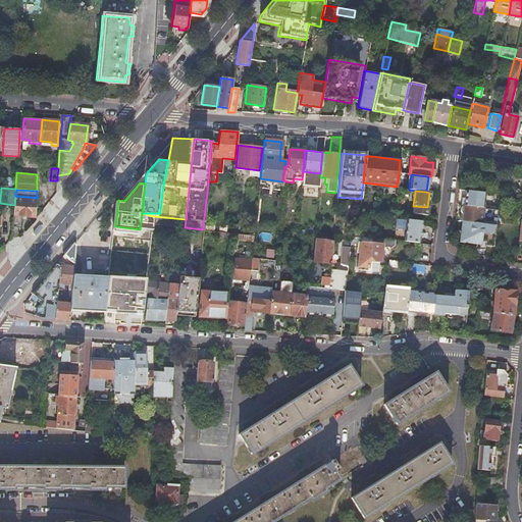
[(482,208),(483,194),(465,192),(464,201),(461,200),(460,206),(464,207),(482,208)]
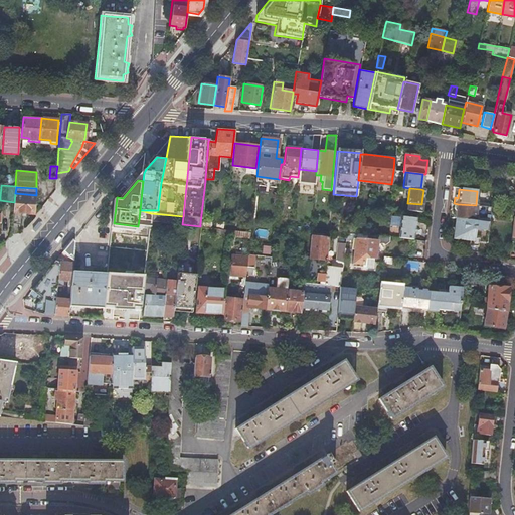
[(15,193),(14,202),(14,211),(20,212),(34,213),(36,195),(15,193)]
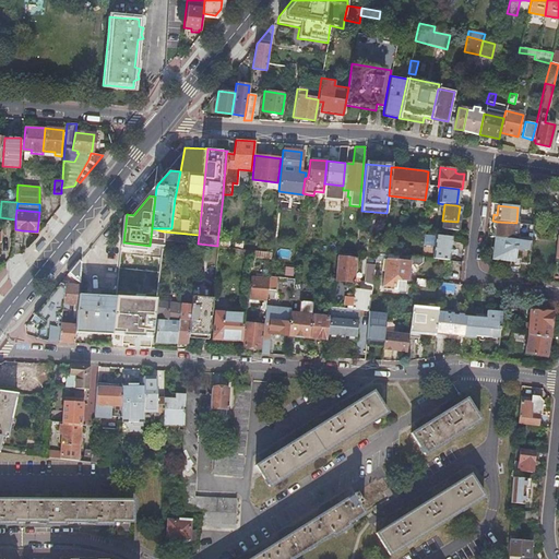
[(456,232),(458,222),(442,221),(441,229),(456,232)]
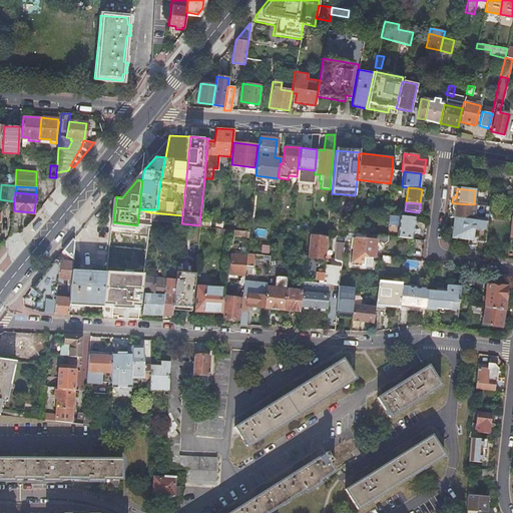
[(454,215),(454,218),(486,221),(488,206),(474,204),(456,203),(455,205),(453,205),(452,215),(454,215)]
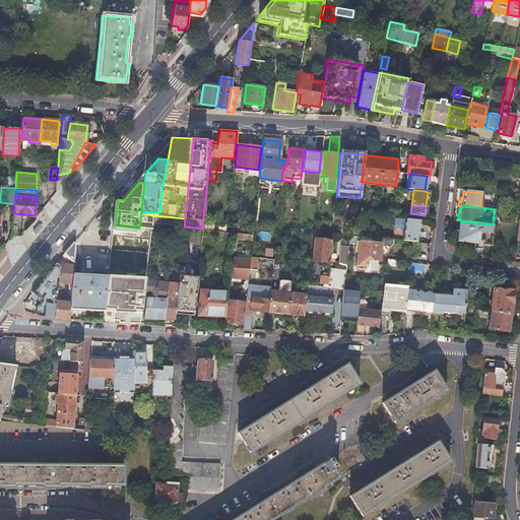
[(141,212),(140,221),(142,222),(141,231),(150,232),(151,223),(152,215),(141,212)]
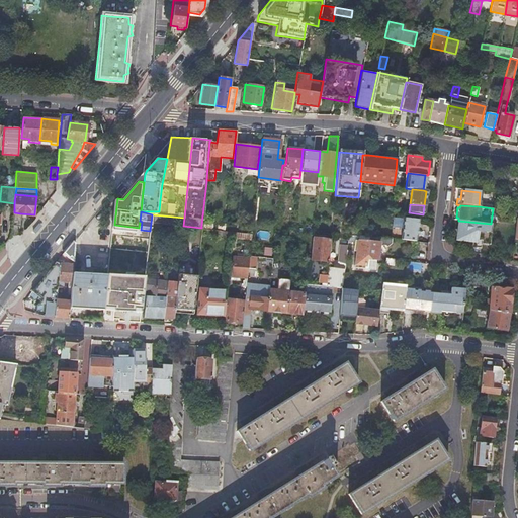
[(163,216),(152,214),(151,223),(162,224),(163,216)]
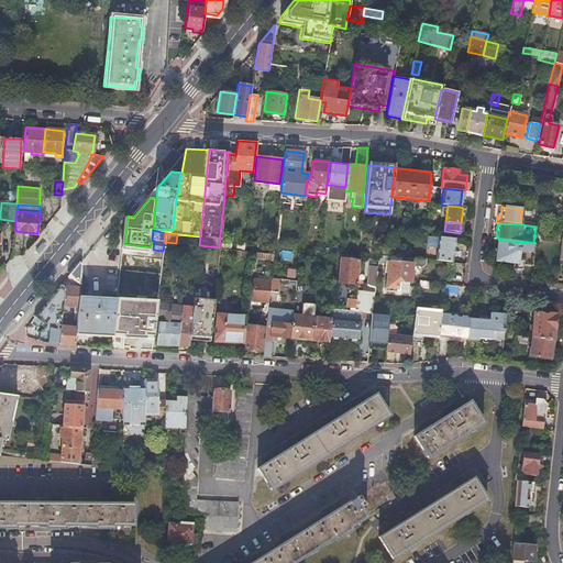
[(187,244),(188,235),(177,234),(176,243),(187,244)]
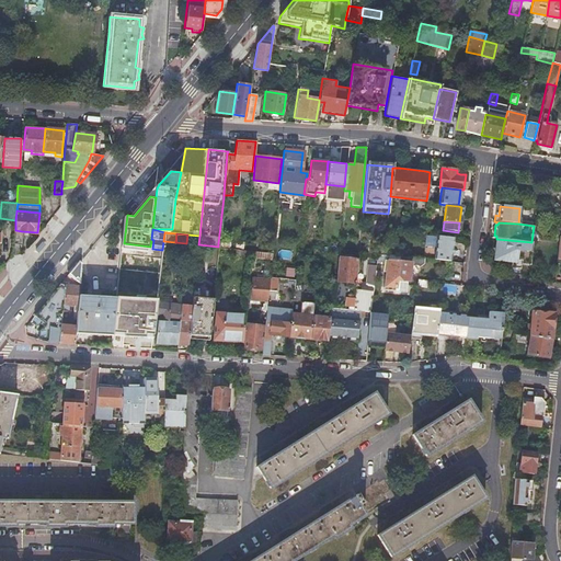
[(198,244),(199,236),(187,235),(186,243),(198,244)]
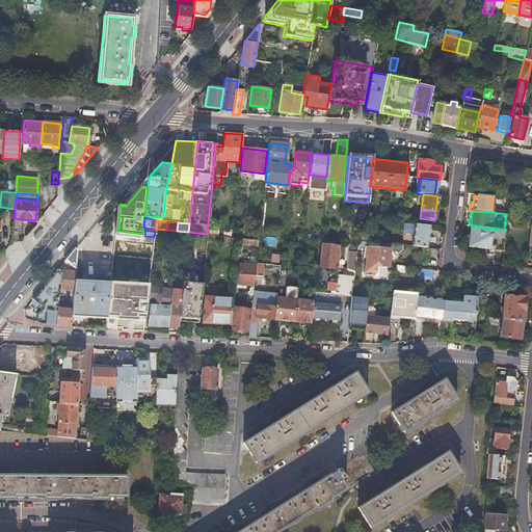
[(402,234),(413,235),(414,224),(403,223),(402,234)]
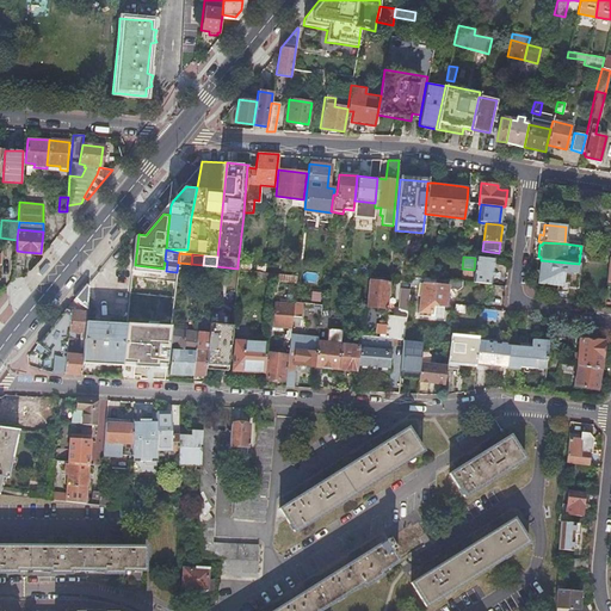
[(491,278),(493,260),(475,258),(474,270),(473,282),(489,284),(491,278)]
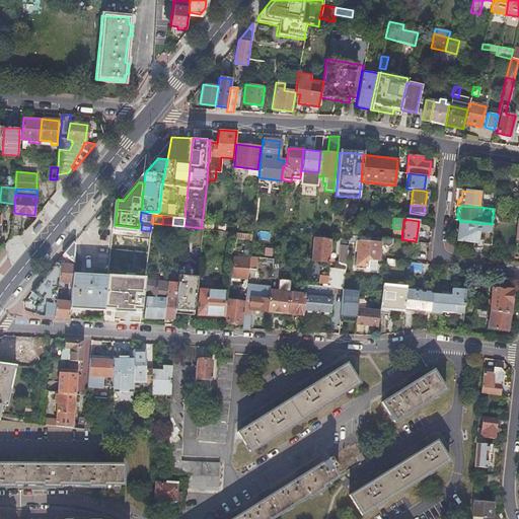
[(489,245),(492,224),(459,221),(457,240),(466,241),(466,239),(473,240),(483,241),(482,244),(489,245)]
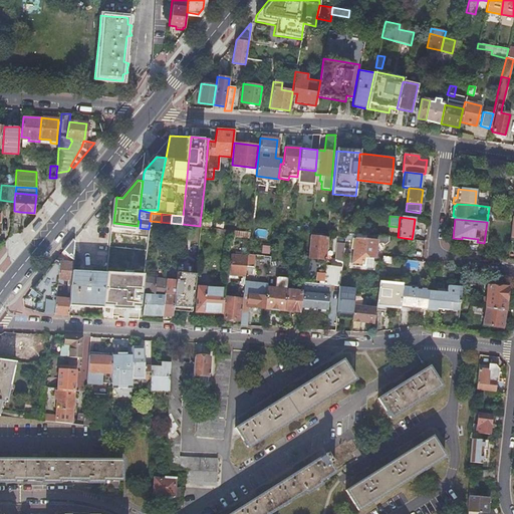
[(384,243),(386,236),(376,235),(375,241),(354,239),(352,263),(362,264),(363,257),(373,258),(375,247),(380,247),(384,243)]
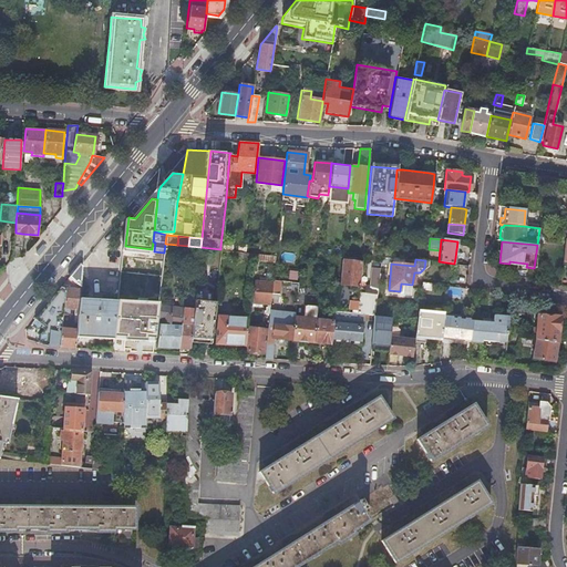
[(339,285),(360,286),(362,263),(341,260),(339,285)]
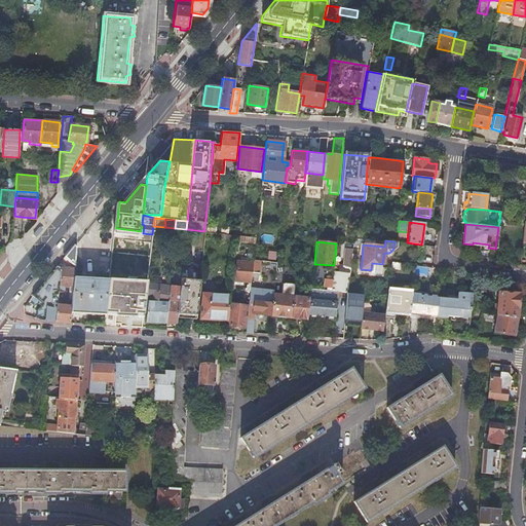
[(75,248),(73,246),(64,258),(69,263),(74,264),(75,248)]
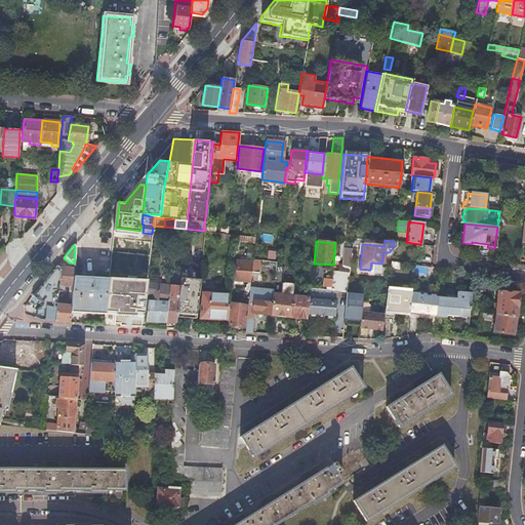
[(148,278),(150,255),(130,254),(113,252),(108,313),(122,314),(136,314),(146,315),(148,294),(149,290),(149,283),(150,279),(148,278)]
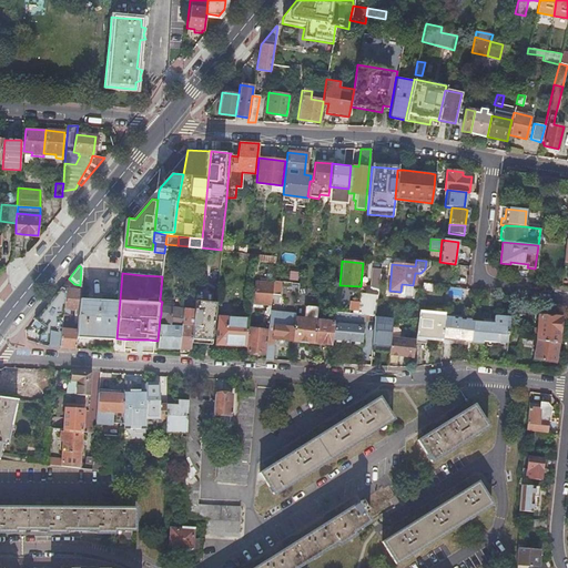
[(271,306),(272,295),(273,284),(254,282),(252,306),(256,307),(256,304),(271,306)]
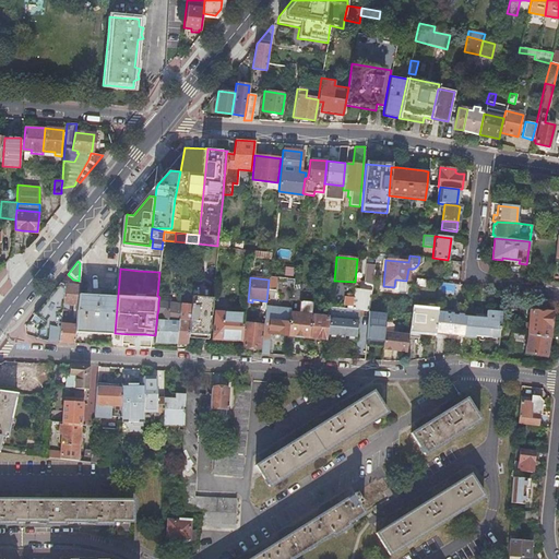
[(275,290),(276,277),(269,277),(269,280),(268,290),(275,290)]
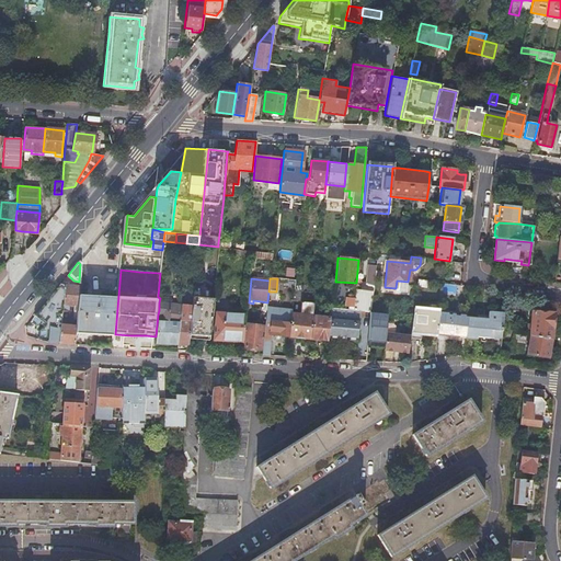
[(76,311),(77,297),(78,289),(64,286),(59,285),(34,316),(44,324),(39,330),(38,340),(48,343),(58,343),(72,344),(73,333),(75,328),(67,327),(67,317),(64,317),(64,312),(60,312),(61,307),(72,307),(72,311),(76,311)]
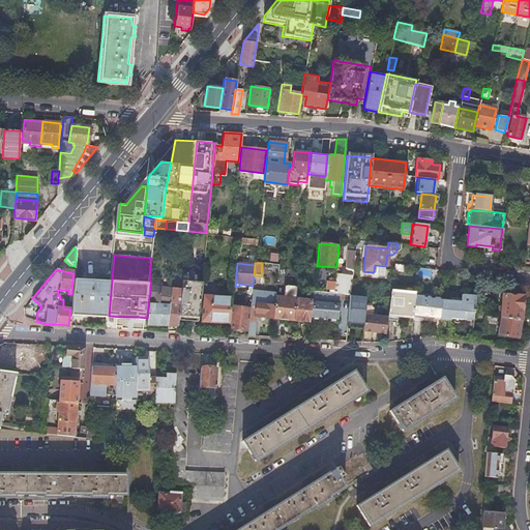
[(197,318),(199,296),(201,282),(198,282),(199,271),(183,270),(181,289),(178,318),(197,319),(197,318)]
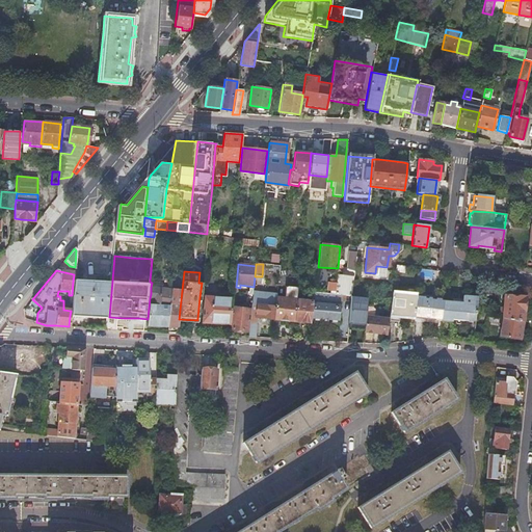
[(352,296),(354,276),(337,275),(336,283),(336,291),(335,294),(352,296)]
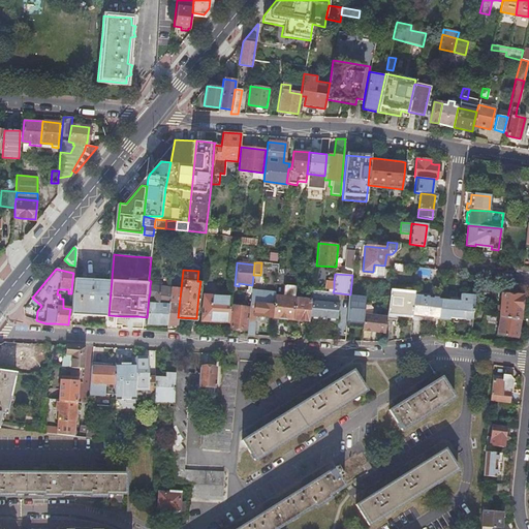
[(104,315),(107,281),(72,280),(71,293),(70,309),(69,314),(104,315)]
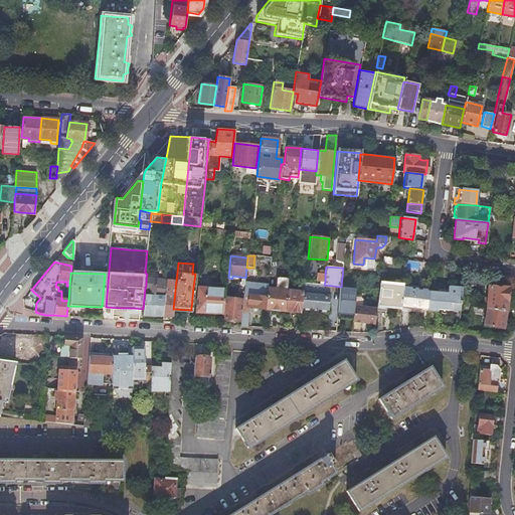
[(325,282),(325,274),(318,274),(317,282),(325,282)]
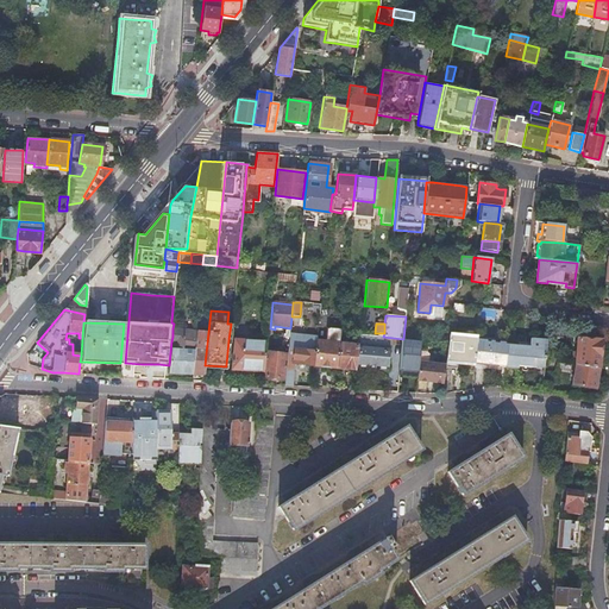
[(180,374),(184,330),(173,328),(173,337),(171,341),(170,349),(169,365),(168,374),(180,374)]
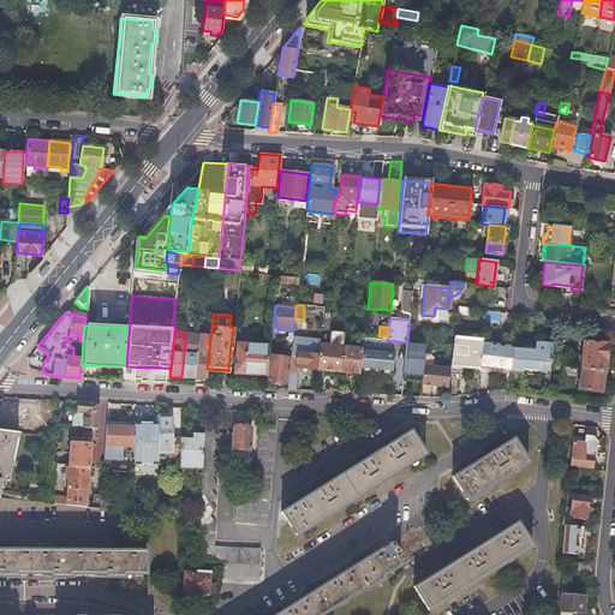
[(318,345),(316,369),(326,370),(326,372),(330,372),(330,370),(340,371),(342,347),(344,333),(330,332),(328,345),(320,344),(318,345)]
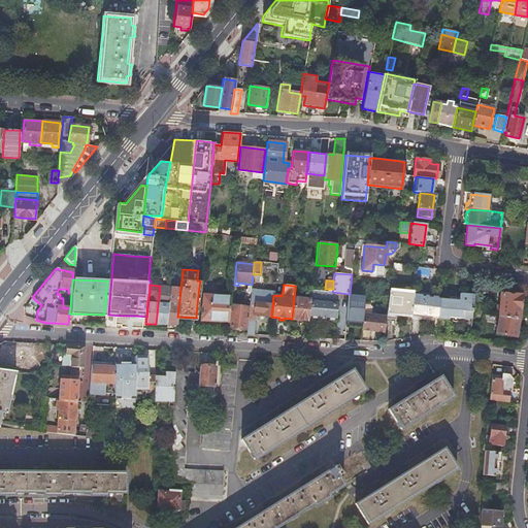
[(170,287),(160,286),(156,324),(166,325),(170,287)]
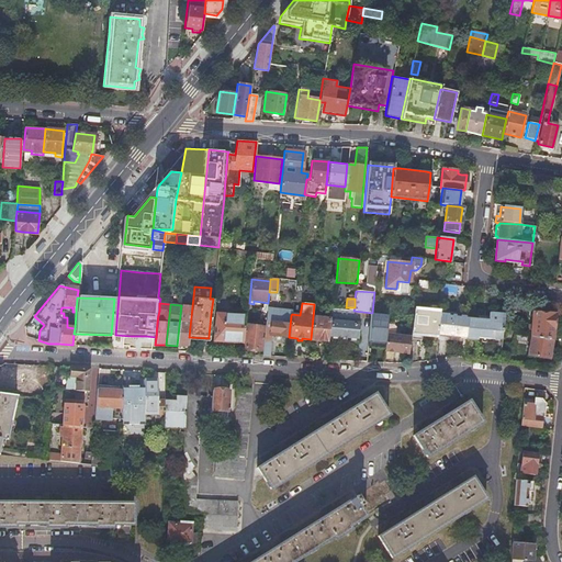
[(177,346),(188,347),(188,346),(189,337),(192,306),(181,305),(177,346)]
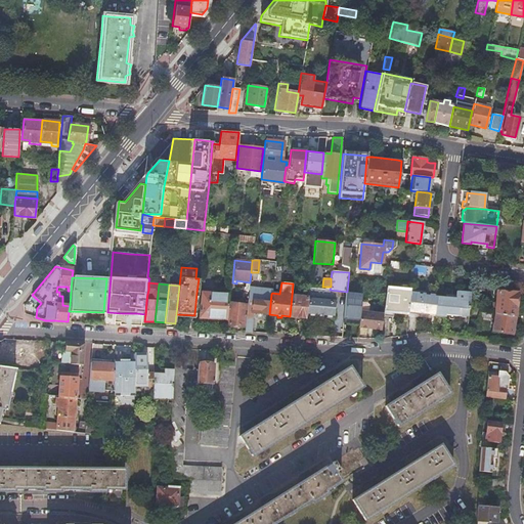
[(227,303),(229,288),(223,287),(222,294),(197,293),(194,314),(199,314),(198,318),(225,319),(227,303)]
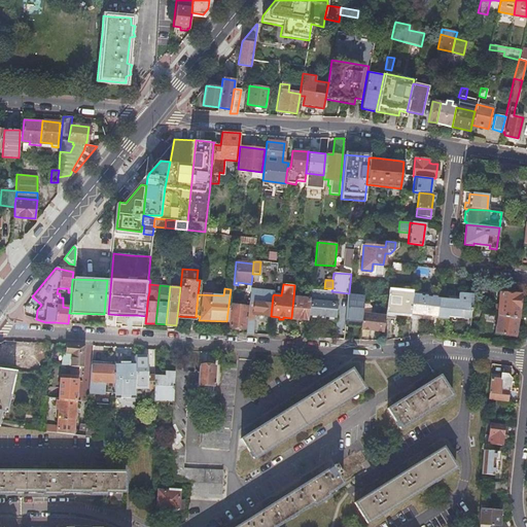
[(271,316),(273,295),(274,294),(274,291),(250,289),(250,292),(248,307),(246,328),(245,334),(252,334),(254,321),(252,320),(253,314),(271,316)]
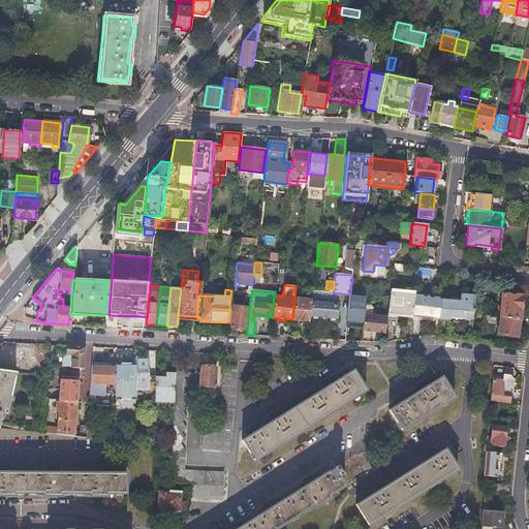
[(322,299),(323,291),(314,290),(312,290),(310,317),(337,319),(339,300),(322,299)]
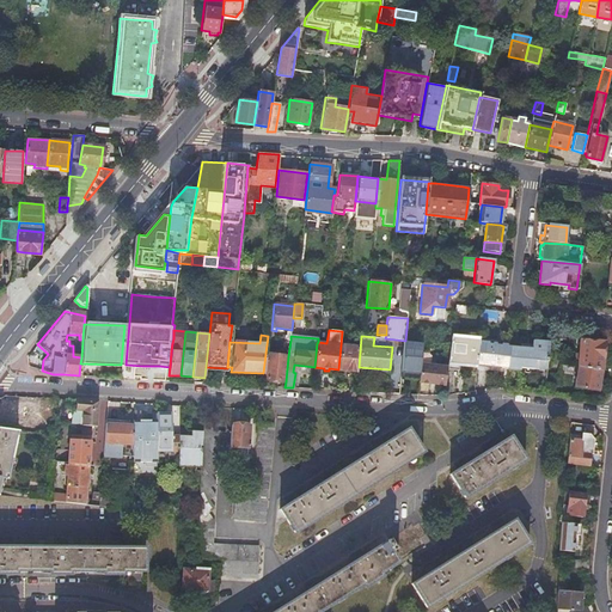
[(475,366),(477,342),(478,340),(451,336),(446,368),(446,369),(457,369),(458,363),(475,366)]
